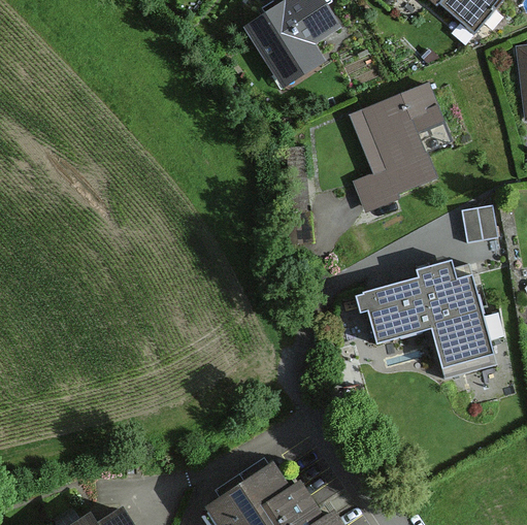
[(284,0),(242,29),(281,85),(317,60),(309,48),(336,30),(316,0),(284,0)]
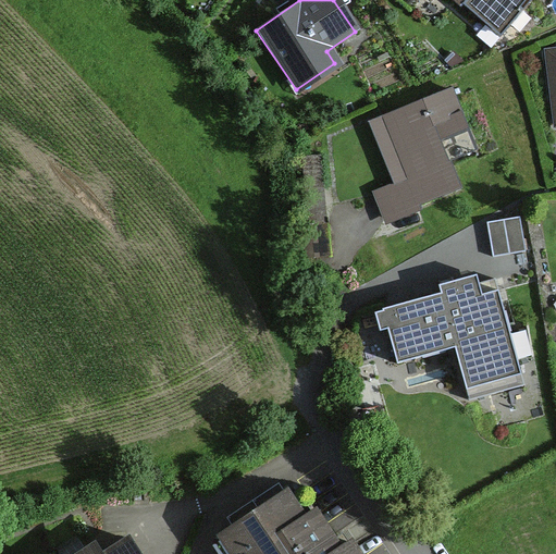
[(518,9),(526,0),(466,0),(464,3),(499,35),(520,11),(518,9)]
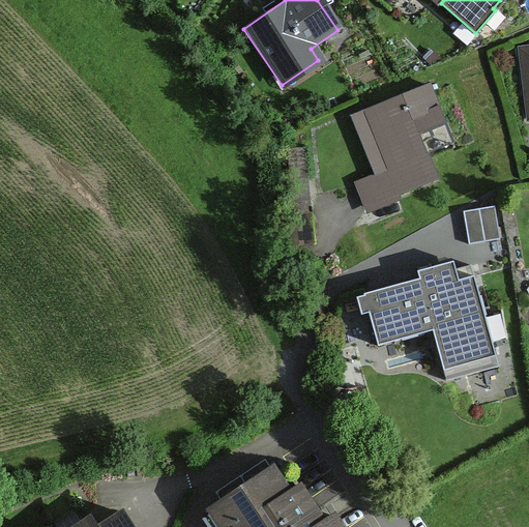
[(528,45),(516,47),(523,125),(528,124),(528,45)]
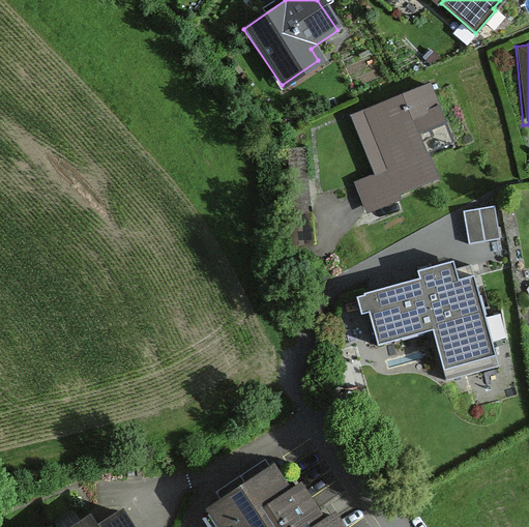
[(419,83),(357,110),(373,145),(351,154),(370,200),(423,177),(407,139),(438,126),(419,83)]
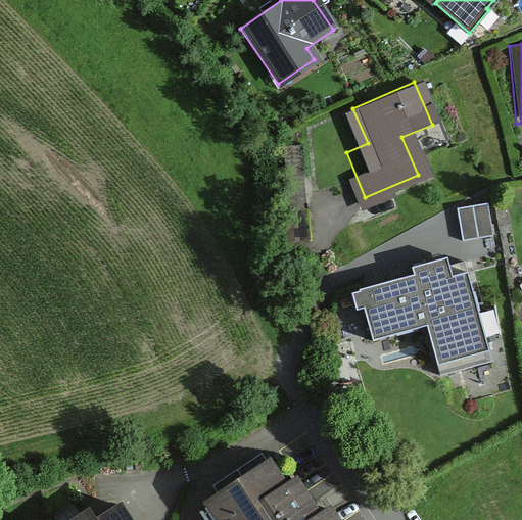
[(487,200),(457,205),(462,238),(492,233),(487,200)]
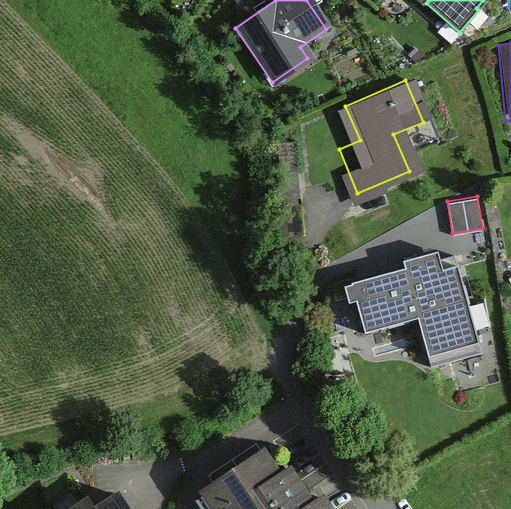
[(404,264),(406,272),(418,320),(429,363),(479,350),(455,255),(438,260),(436,255),(404,264)]
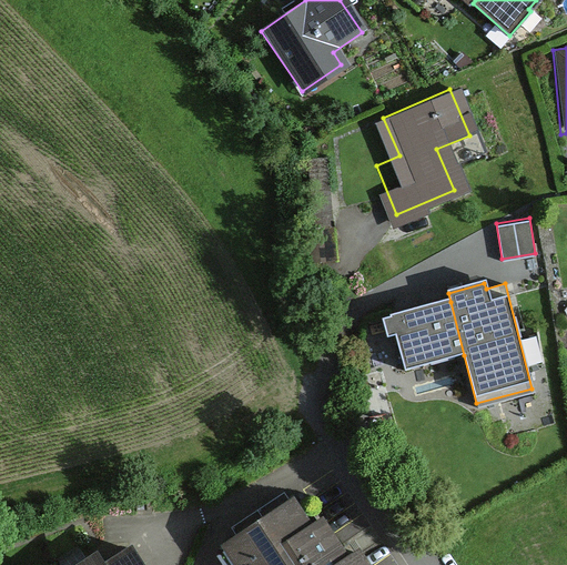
[(405,371),(464,355),(451,302),(390,318),(391,320),(383,322),(387,338),(395,335),(405,371)]
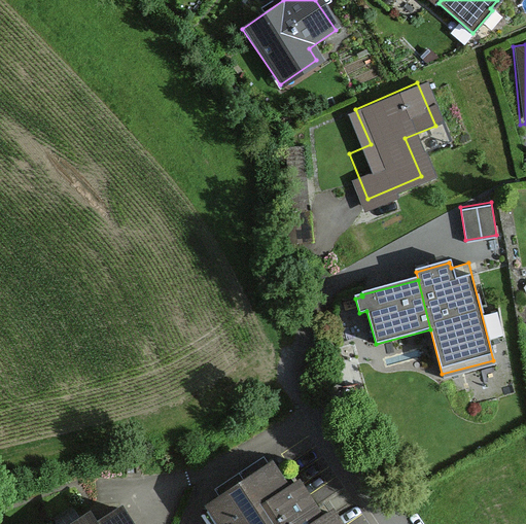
[(273,462),(204,500),(217,523),(341,523),(334,510),(319,517),(299,482),(287,488),(273,462)]
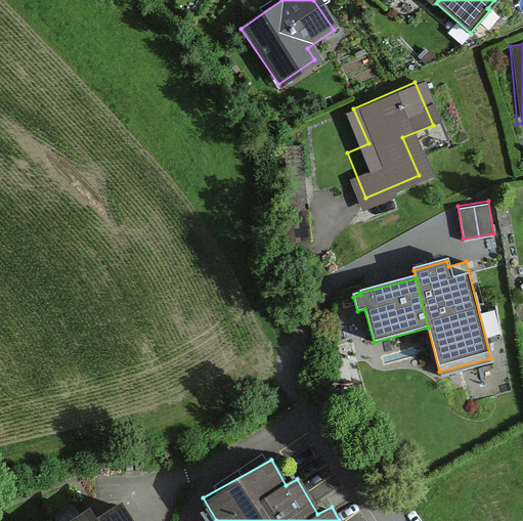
[(53,520),(51,517),(45,520),(128,520),(119,507),(99,520),(90,506),(67,520),(53,520)]
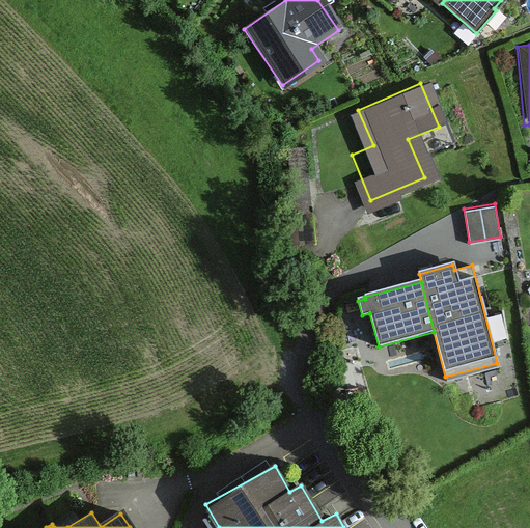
All buildings are outlined.
